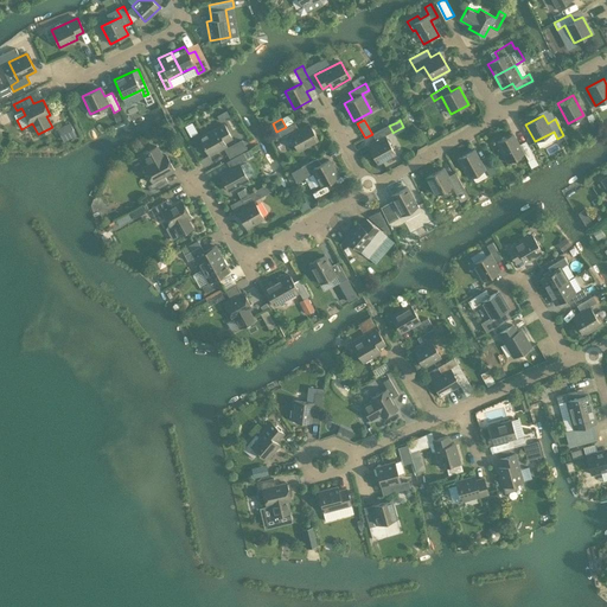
[(193,121),(186,126),(192,136),(199,132),(193,121)]
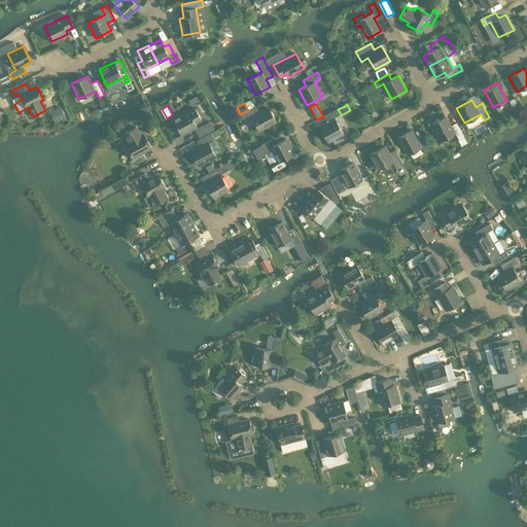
[(63,106),(51,110),(56,121),(67,118),(63,106)]
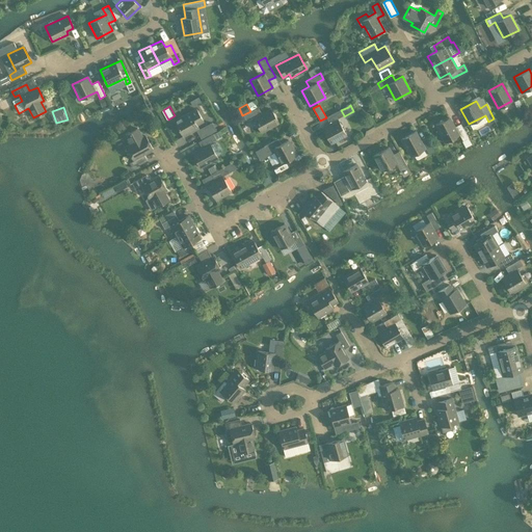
[(242,123),(253,117),(254,118),(261,132),(278,123),(271,109),(262,113),(258,107),(239,117),(242,123)]
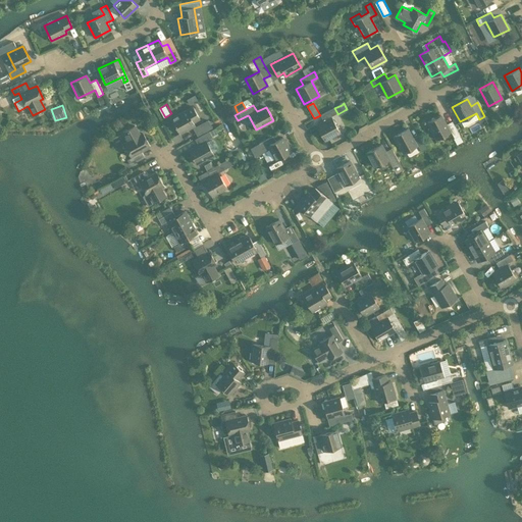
[(193,122),(199,118),(193,106),(171,118),(179,134),(195,125),(193,122)]
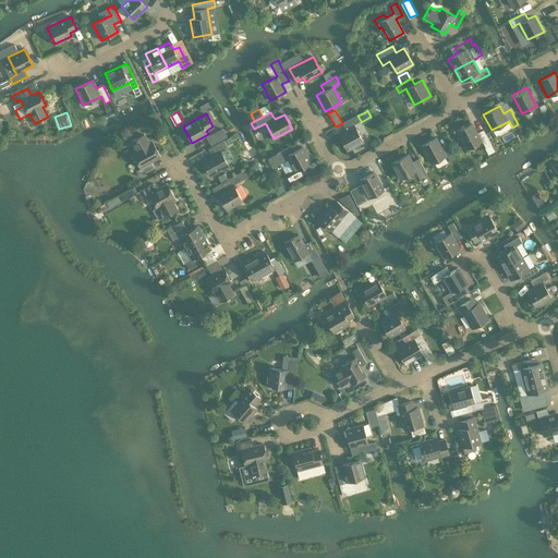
[(346,130),(338,134),(347,150),(363,142),(353,124),(361,121),(358,116),(342,123),(346,130)]
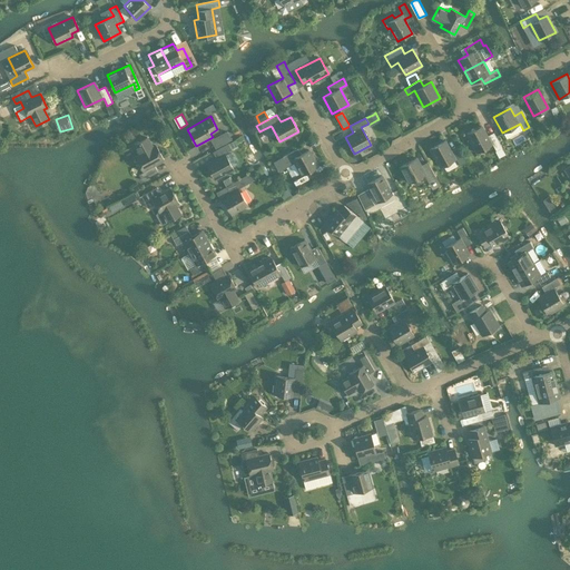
[(477,153),(492,144),(495,150),(502,148),(495,136),(489,139),(481,126),(467,134),(477,153)]
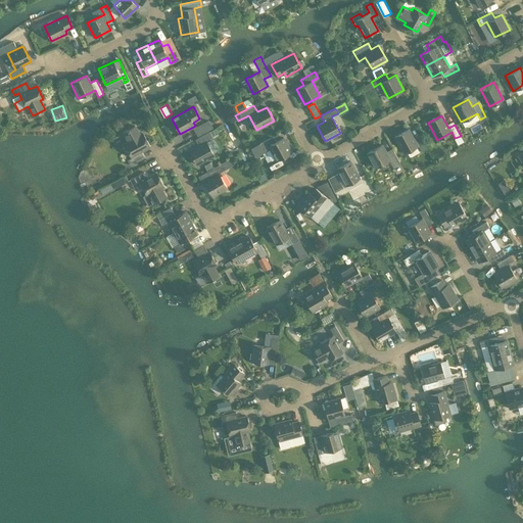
[(198,135),(215,129),(210,120),(194,127),(198,135)]
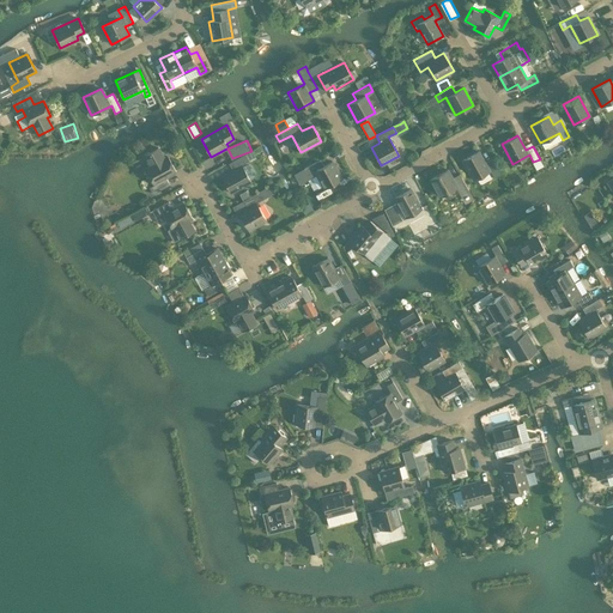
[(164,158),(158,147),(144,156),(150,167),(145,169),(153,186),(150,188),(153,194),(169,184),(165,177),(176,171),(168,157),(164,158)]
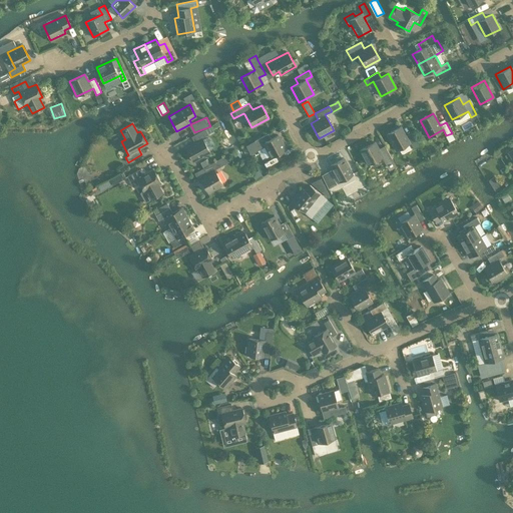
[(414,149),(419,145),(411,132),(405,136),(400,126),(387,134),(396,150),(410,143),(411,142),(414,149)]
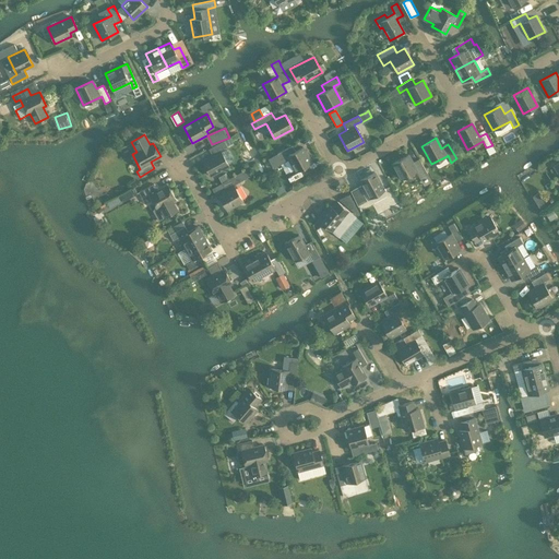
[(216,154),(212,155),(202,162),(210,176),(228,165),(219,150),(227,146),(224,141),(212,146),(212,147),(216,154)]
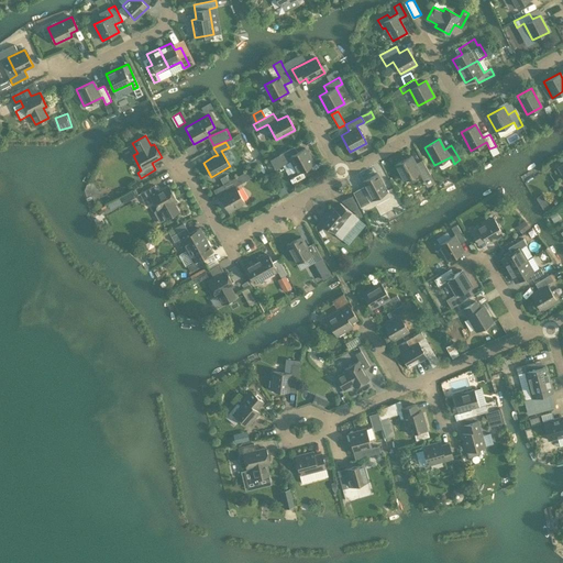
[(297,152),(294,146),(278,155),(282,161),(288,157),(298,173),(313,164),(305,148),(297,152)]
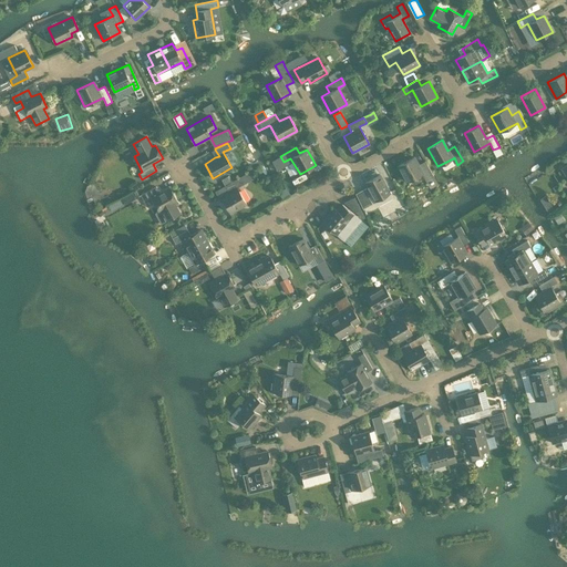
[(414,157),(398,166),(406,182),(424,173),(428,179),(433,176),(425,161),(418,165),(414,157)]
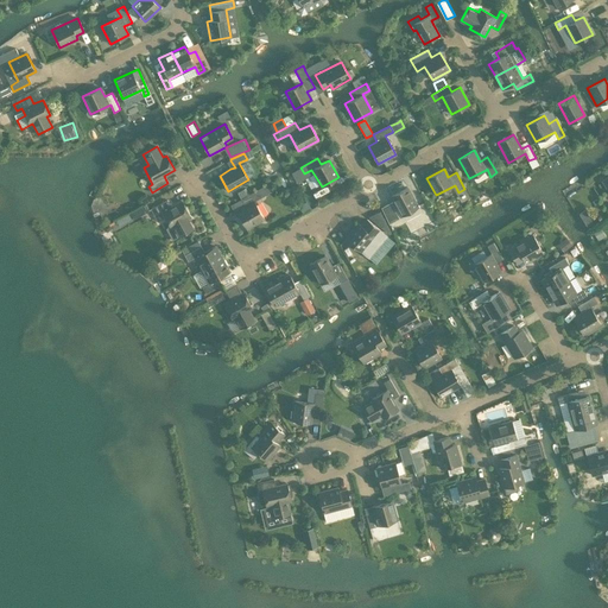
[(429,210),(423,201),(416,204),(406,188),(391,196),(403,216),(419,207),(423,214),(429,210)]
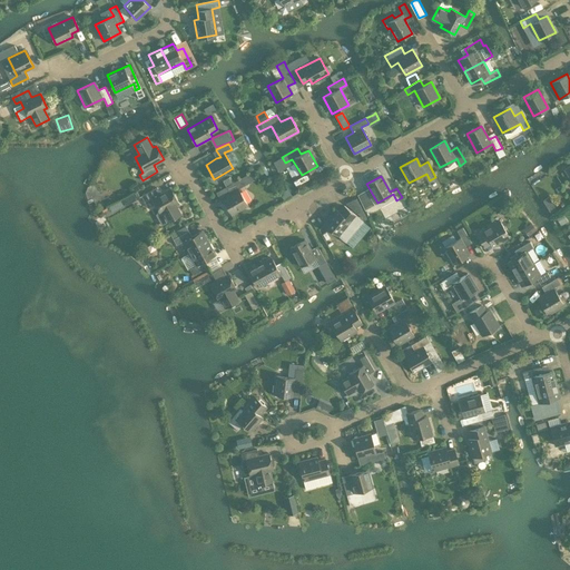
[(247,205),(237,187),(244,184),(242,178),(226,187),(229,194),(222,198),(231,214),(247,205)]
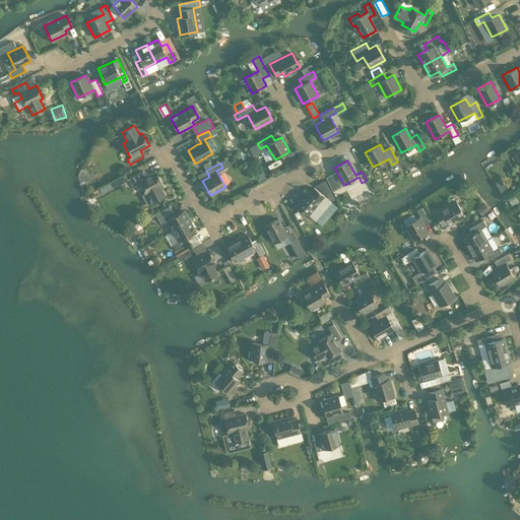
[(147,205),(165,196),(159,187),(163,185),(155,172),(146,177),(143,171),(129,179),(132,184),(138,181),(145,194),(142,195),(147,205)]
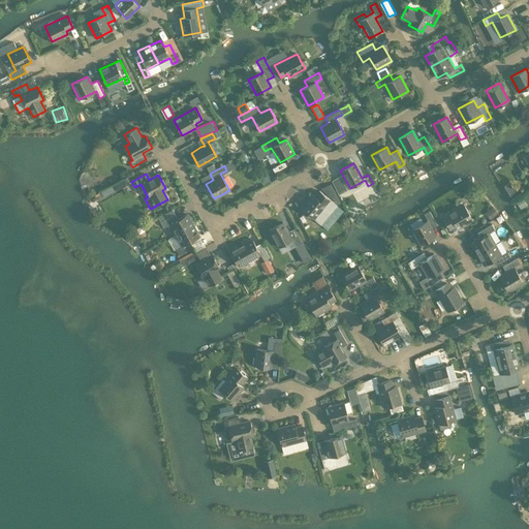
[(102,189),(105,196),(131,183),(128,176),(102,189)]
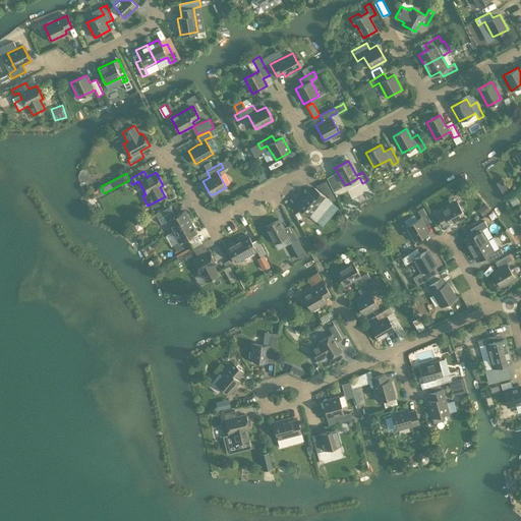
[(334,174),(327,178),(331,187),(339,183),(334,174)]
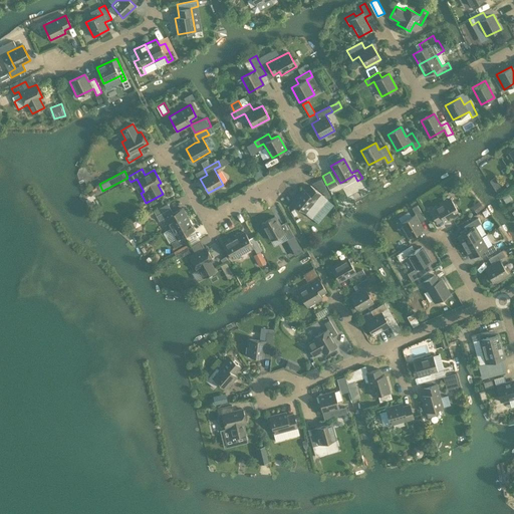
[(321,179),(312,184),(328,198),(330,197),(321,179)]
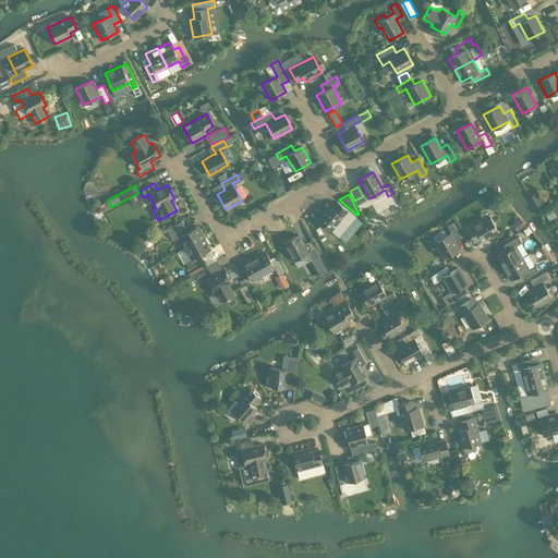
[(338,237),(354,216),(348,210),(337,202),(331,207),(328,205),(317,219),(331,231),(338,237)]
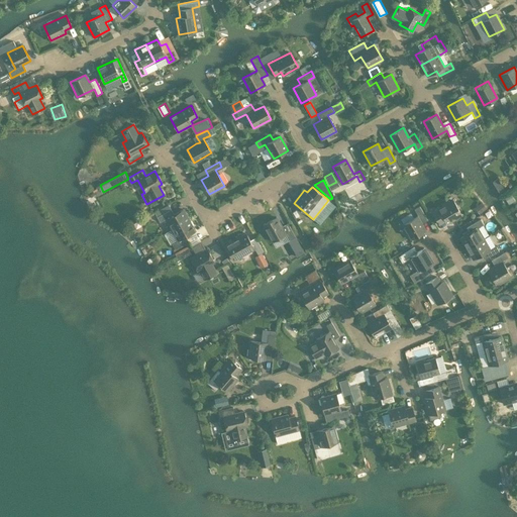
[(445,220),(447,223),(461,215),(453,200),(432,212),(438,224),(445,220)]
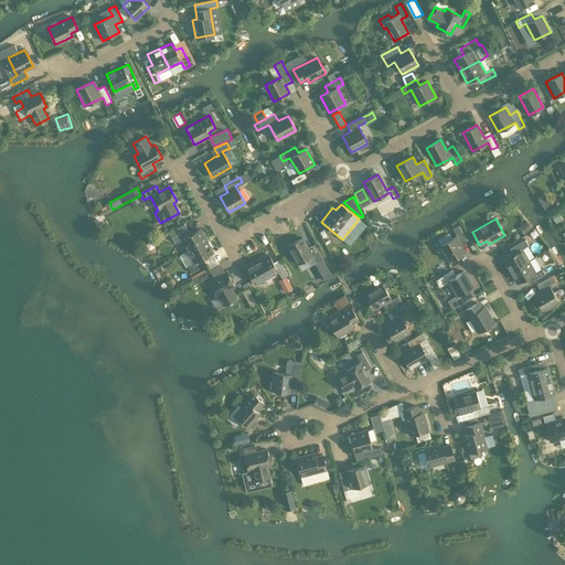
[(457,235),(439,245),(449,262),(465,252),(460,244),(467,241),(458,225),(452,228),(457,235)]
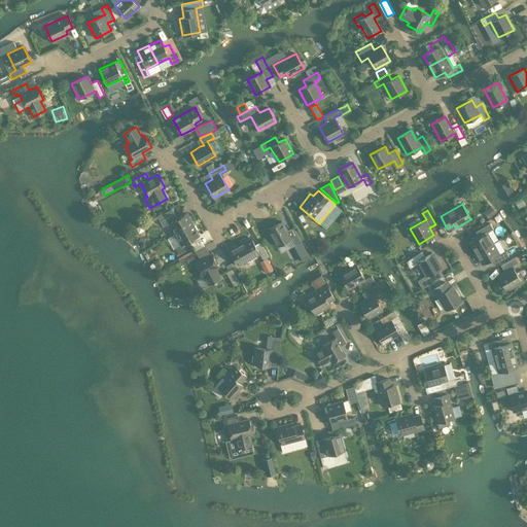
[(169,223),(175,234),(192,224),(186,213),(177,218),(174,213),(160,221),(163,226),(169,223)]
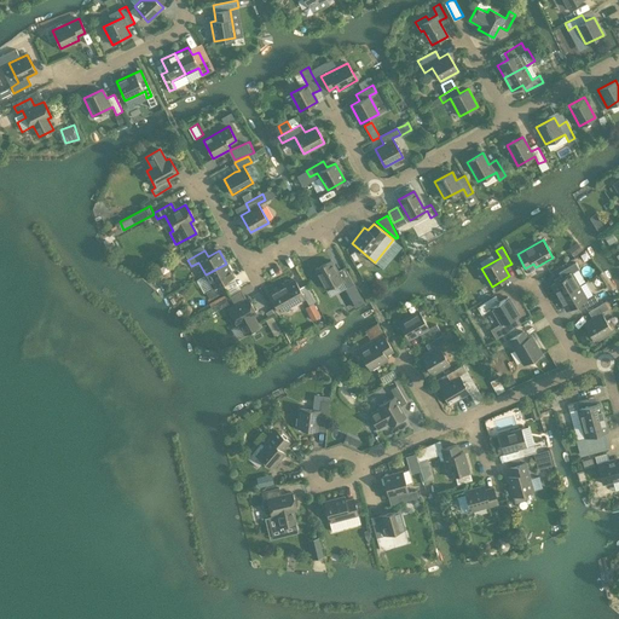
[(346,271),(339,275),(330,260),(314,268),(327,289),(343,279),(347,287),(353,283),(346,271)]
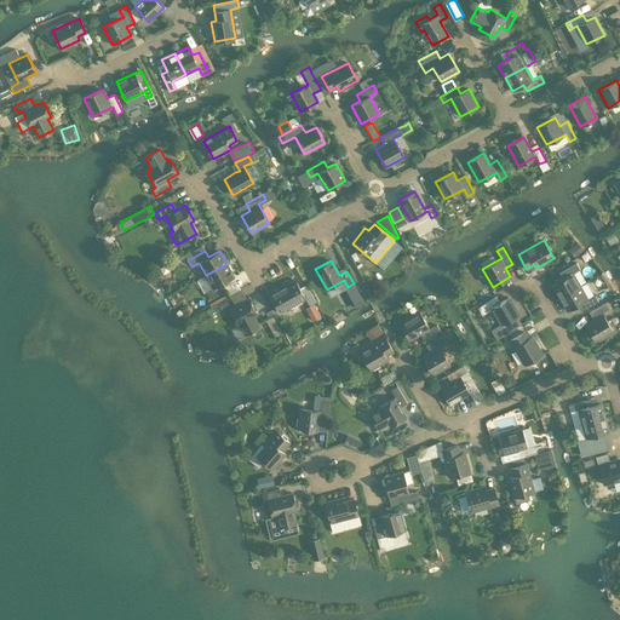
[(552,285),(560,298),(580,286),(572,274),(579,269),(575,263),(560,273),(563,279),(552,285)]
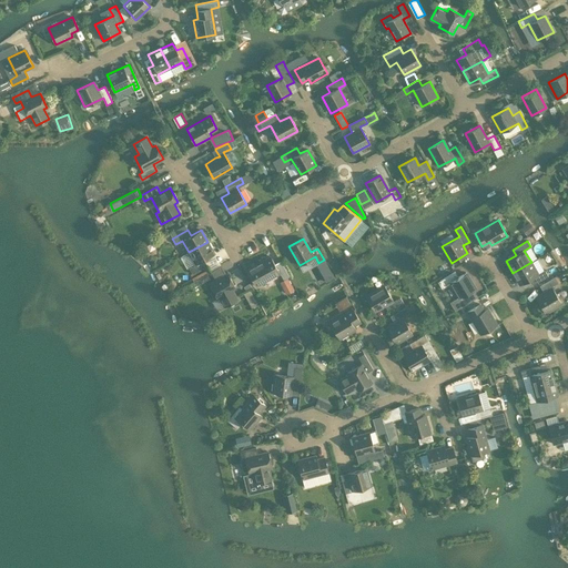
[(195,264),(189,267),(192,274),(208,265),(204,260),(214,254),(208,242),(189,252),(195,264)]
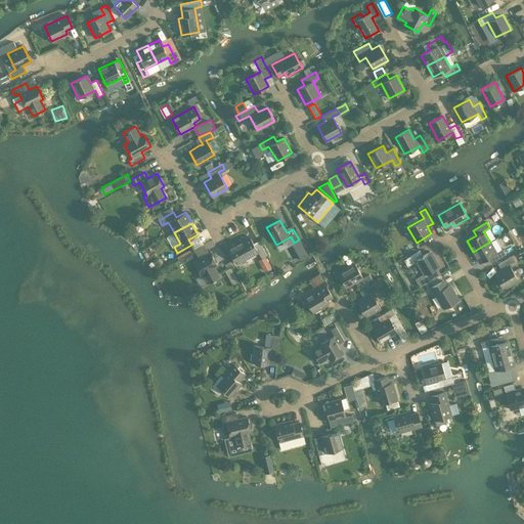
[(254,244),(250,236),(228,249),(236,264),(258,252),(261,258),(266,255),(259,241),(254,244)]
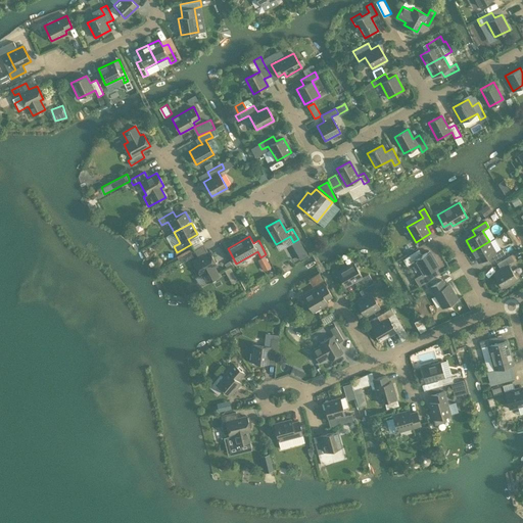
[(505,254),(502,248),(495,252),(489,241),(472,251),(478,263),(487,256),(490,262),(505,254)]
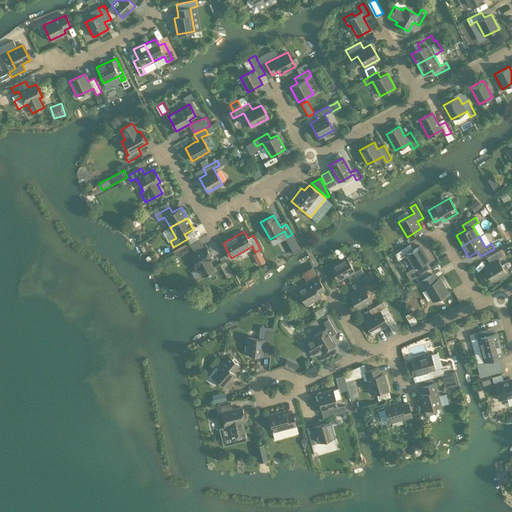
[(413,250),(410,245),(397,253),(400,258),(405,254),(414,269),(428,260),(420,246),(413,250)]
